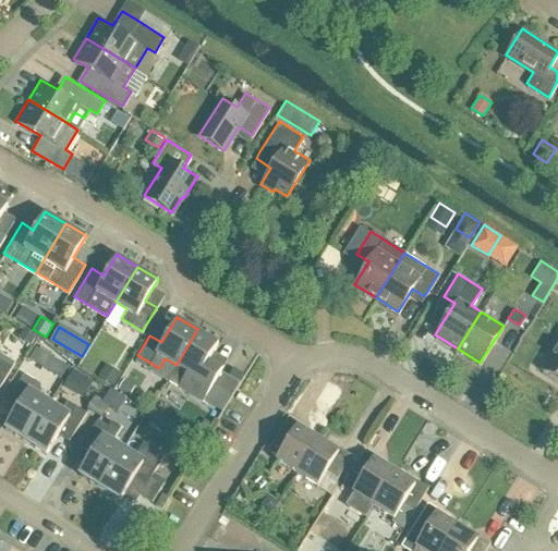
[(29,346),(37,335),(25,328),(17,339),(29,346)]
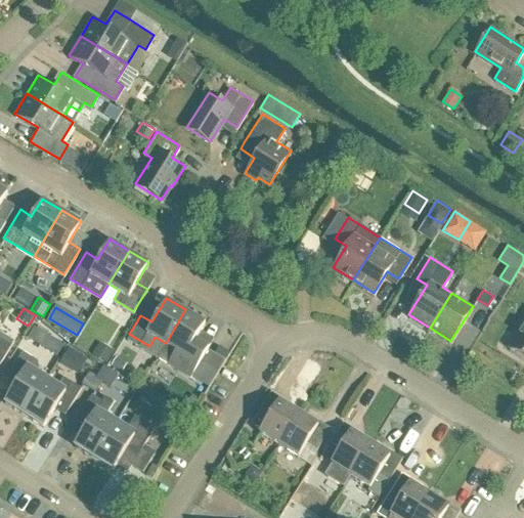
[(205,321),(185,309),(166,343),(158,355),(190,376),(206,350),(209,344),(197,336),(200,330),(205,321)]
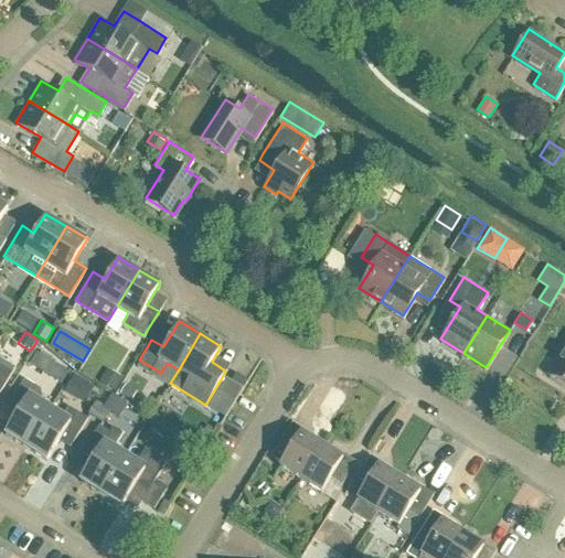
[(564,349),(550,373),(564,382),(564,349)]
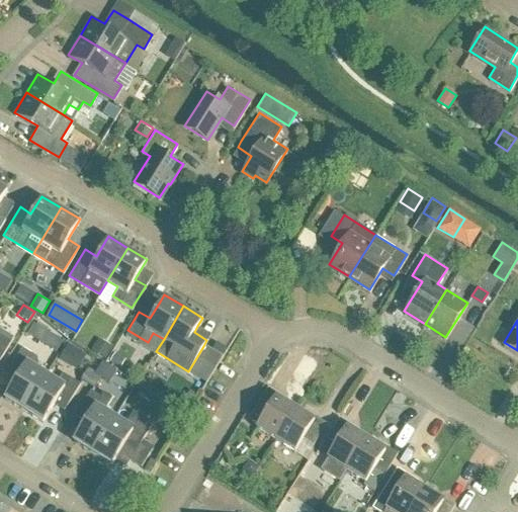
[(34,321),(27,332),(42,341),(49,330),(34,321)]
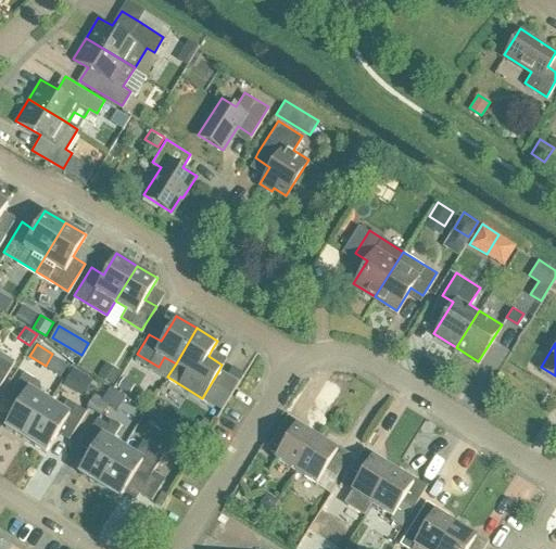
[(530,349),(519,345),(504,383),(530,394),(547,350),(532,344),(530,349)]
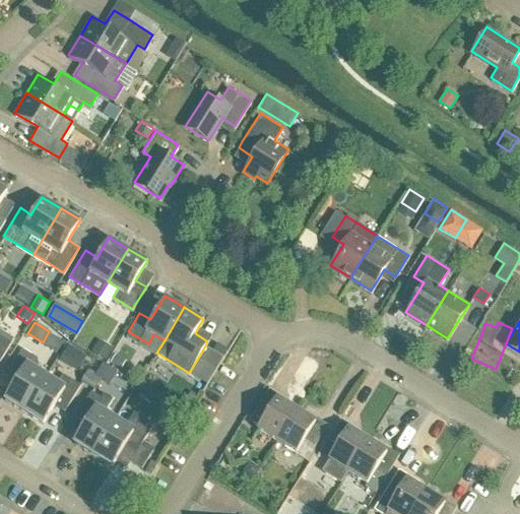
[(0,358),(14,336),(0,327),(0,358)]
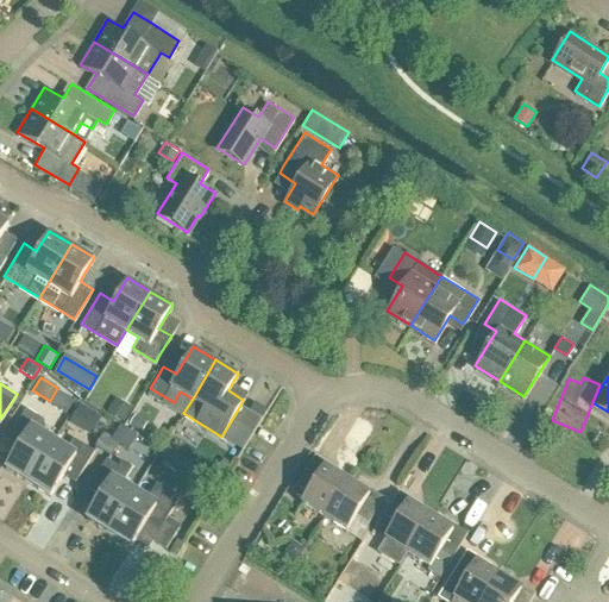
[(115,397),(107,411),(124,420),(131,407),(115,397)]
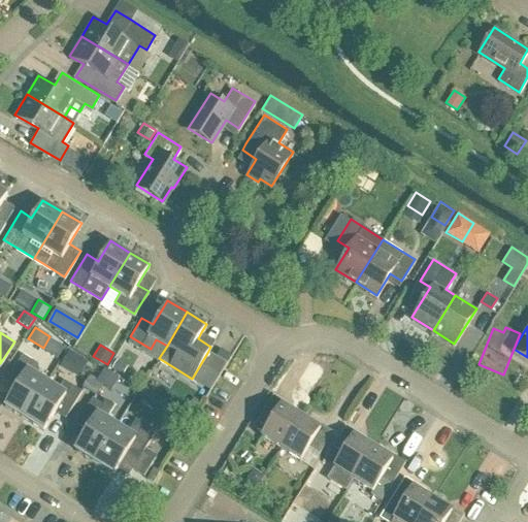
[(24,416),(46,380),(36,374),(39,368),(38,362),(23,352),(6,379),(17,385),(5,403),(24,416)]
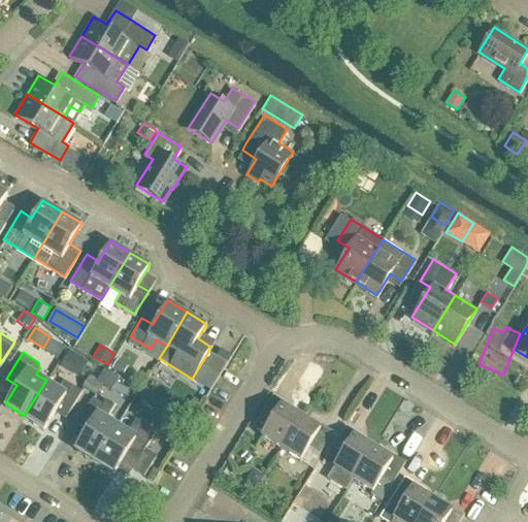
[(121,372),(126,364),(114,357),(109,365),(121,372)]
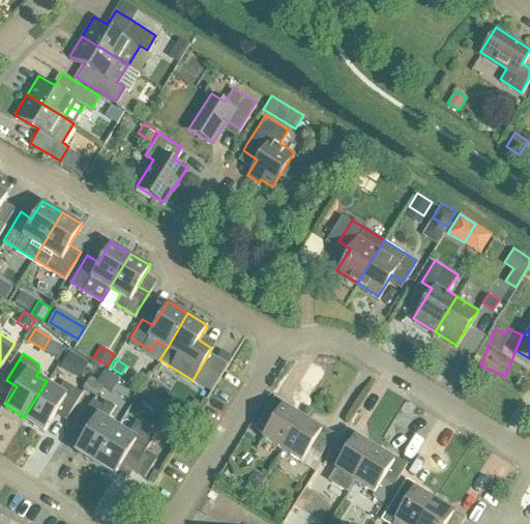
[(222,373),(226,366),(213,358),(209,366),(222,373)]
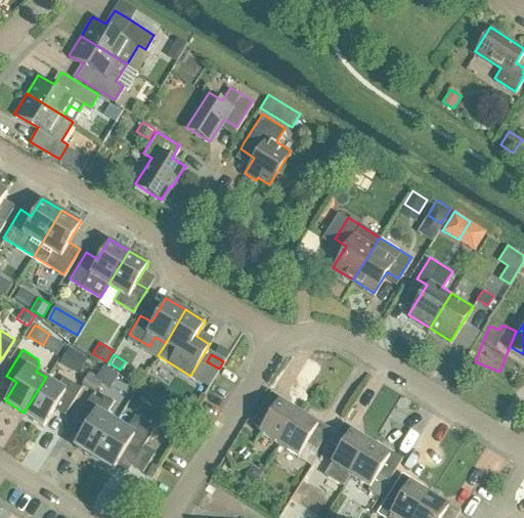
[(83,384),(88,387),(94,378),(89,375),(83,384)]
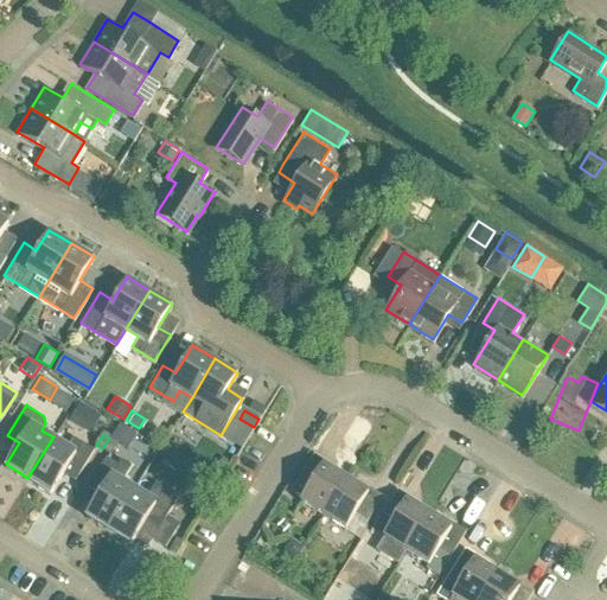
[(53,436),(27,478),(50,492),(64,471),(76,478),(95,447),(82,440),(75,435),(68,446),(53,436)]
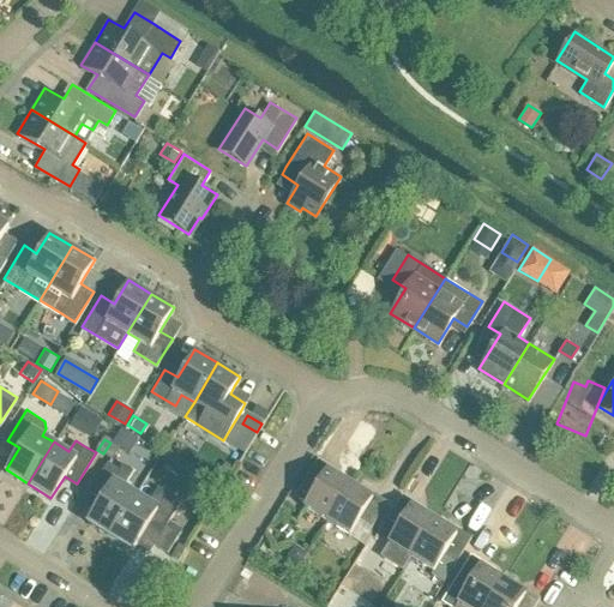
[(110,443),(103,454),(109,457),(116,446),(110,443)]
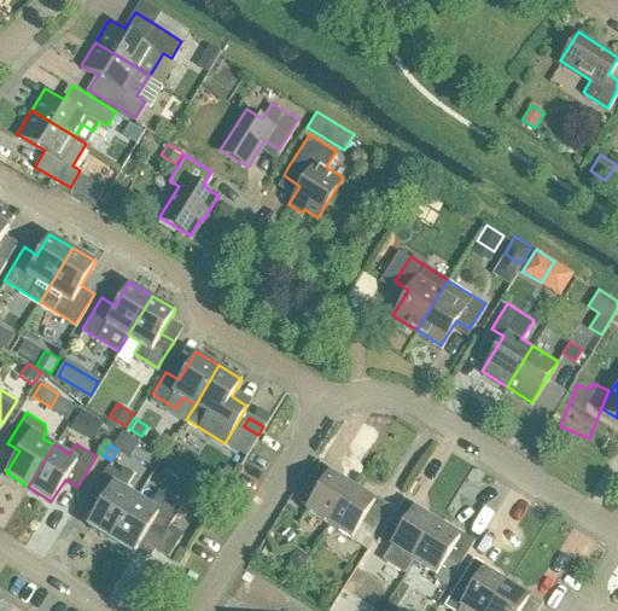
[(168,449),(164,454),(176,463),(180,457),(168,449)]
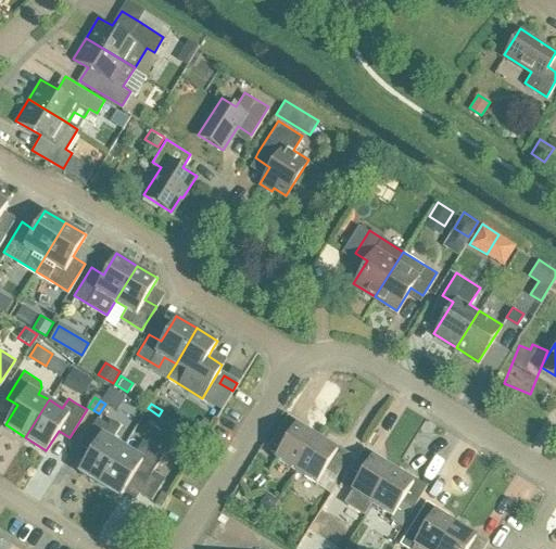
[(297,469),(316,436),(297,423),(299,420),(288,412),(266,447),(277,454),(276,457),(297,469)]
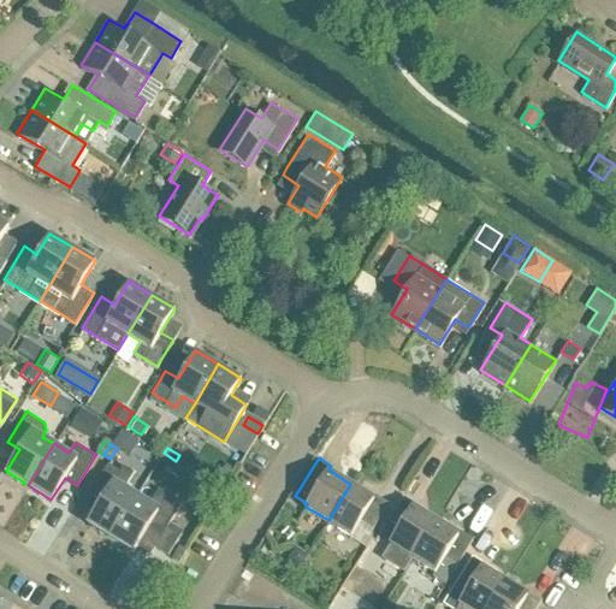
[(110,536),(135,495),(123,486),(134,469),(123,463),(120,469),(108,461),(89,492),(101,501),(87,521),(110,536)]
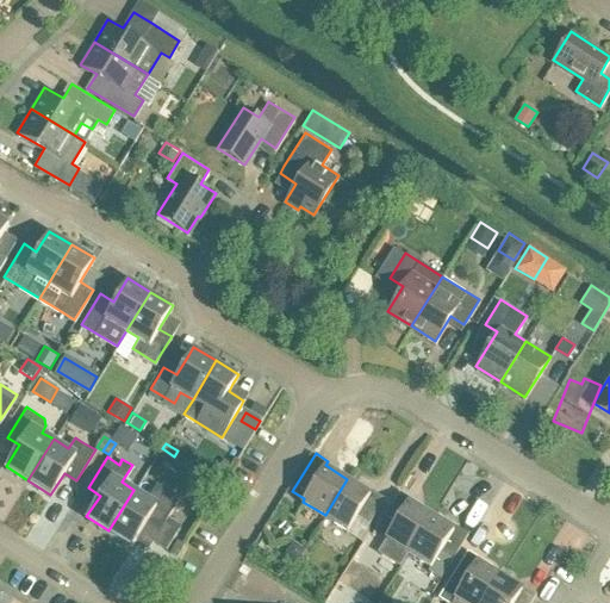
[(0,474),(0,498),(23,511),(33,495),(0,474)]
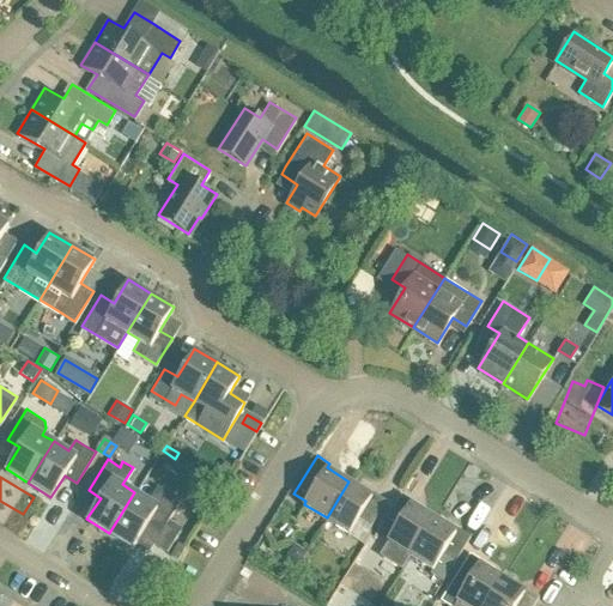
[(349,482),(327,517),(363,540),(372,525),(371,523),(387,498),(374,491),(371,495),(349,482)]
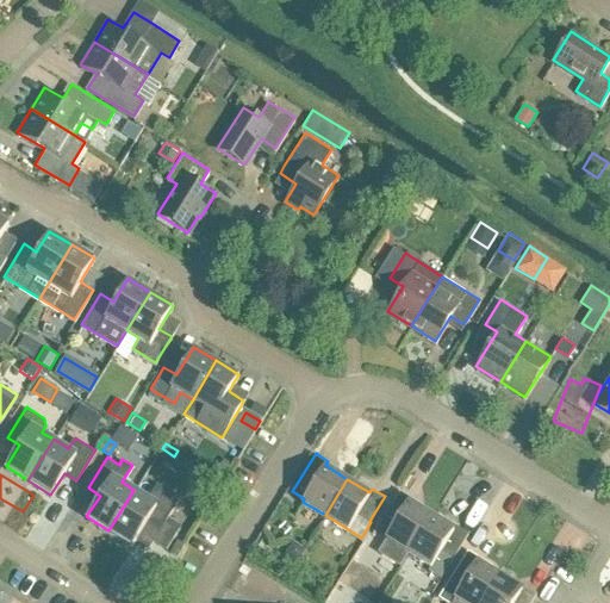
[(159,542),(169,524),(165,521),(180,496),(157,482),(147,497),(134,490),(109,530),(131,545),(136,538),(149,546),(153,540),(159,542)]
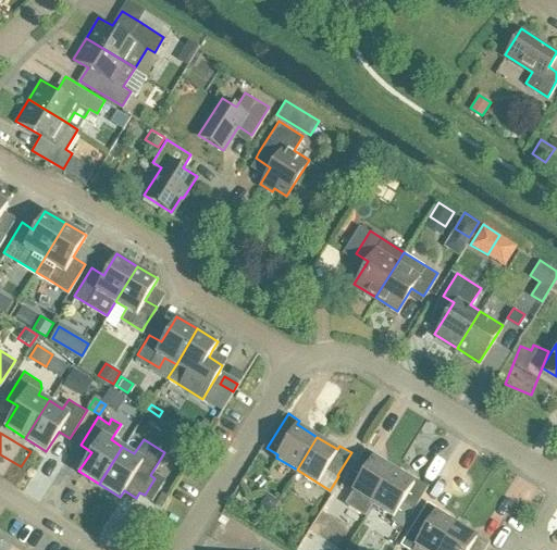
[(373,502),(394,469),(373,457),(375,452),(364,446),(350,469),(361,475),(353,489),(373,502)]
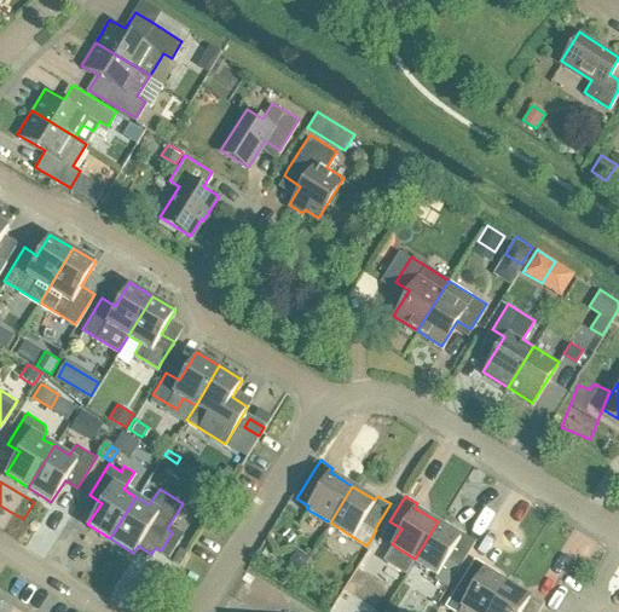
[(438,521),(415,559),(437,573),(434,577),(446,584),(475,540),(462,531),(460,536),(438,521)]
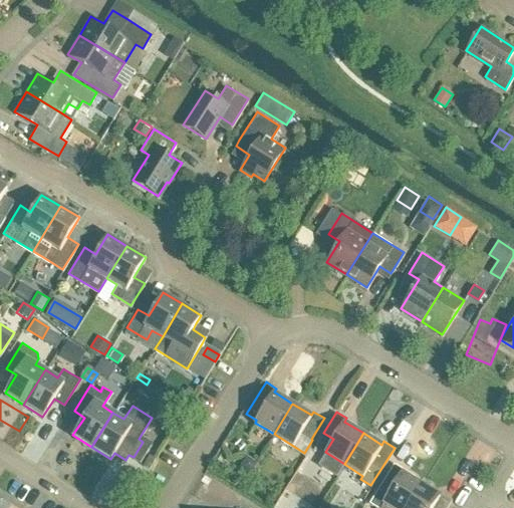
[(304,454),(331,471),(336,463),(309,447),(304,454)]
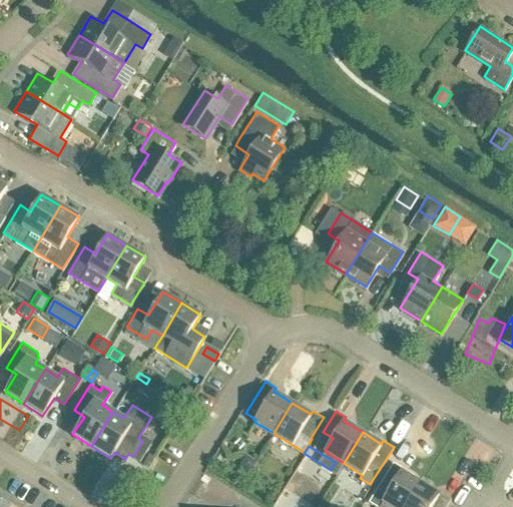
[(296,465),(334,494),(344,481),(307,452),(296,465)]
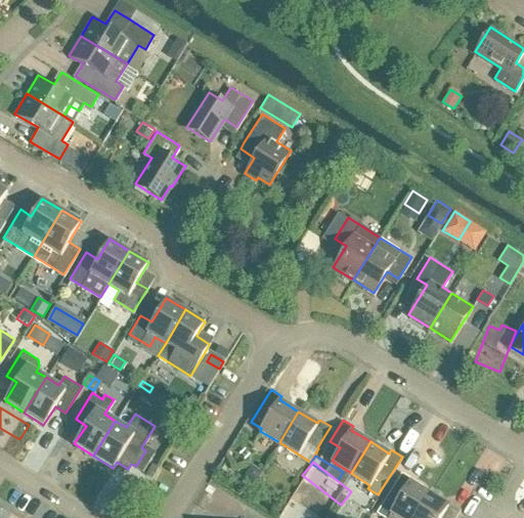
[(255,479),(260,471),(251,465),(246,472),(255,479)]
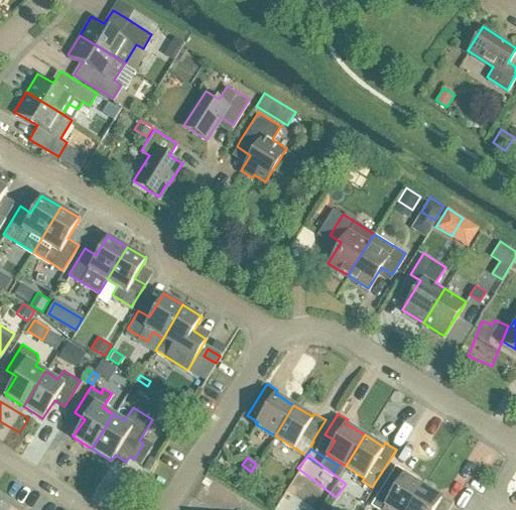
[(406,509),(422,486),(403,474),(406,471),(395,464),(371,504),(381,509),(406,509)]
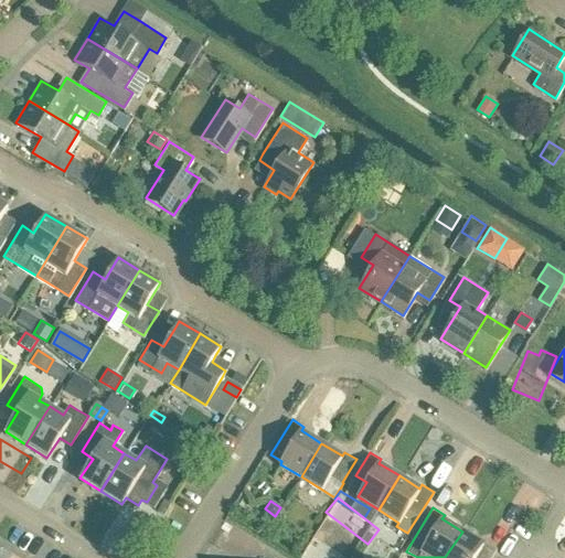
[(462,532),(445,557),(489,557),(497,547),(486,540),(482,544),(462,532)]
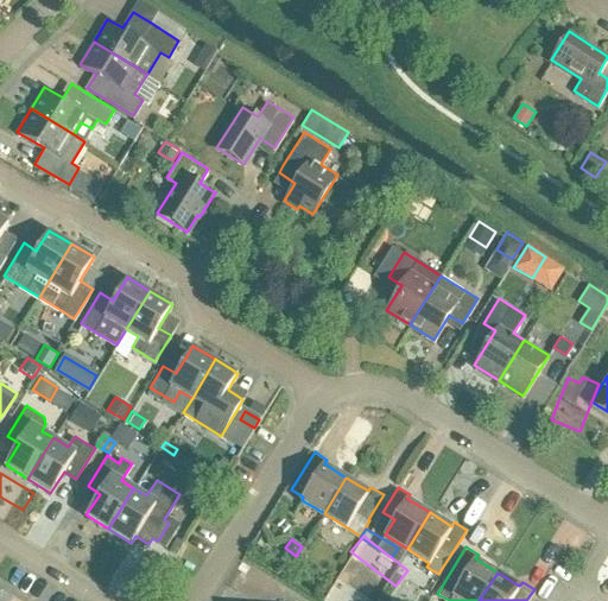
[(339,576),(325,599),(329,600),(348,600),(356,588),(339,576)]
